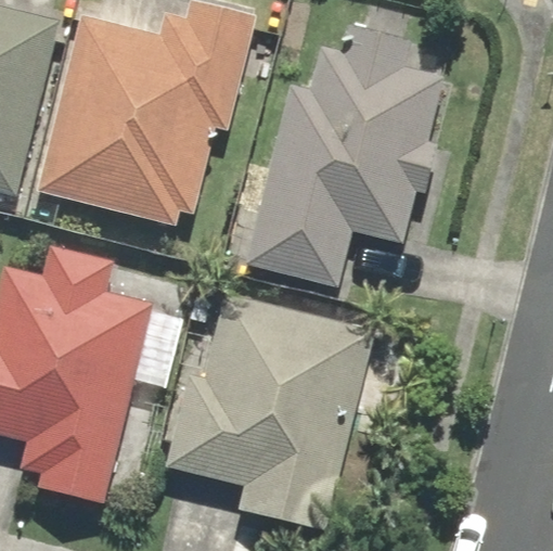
[(165,0),(158,30),(79,12),(36,192),(179,226),(183,207),(196,210),(215,130),(230,133),(258,13),(204,0),(165,0)]
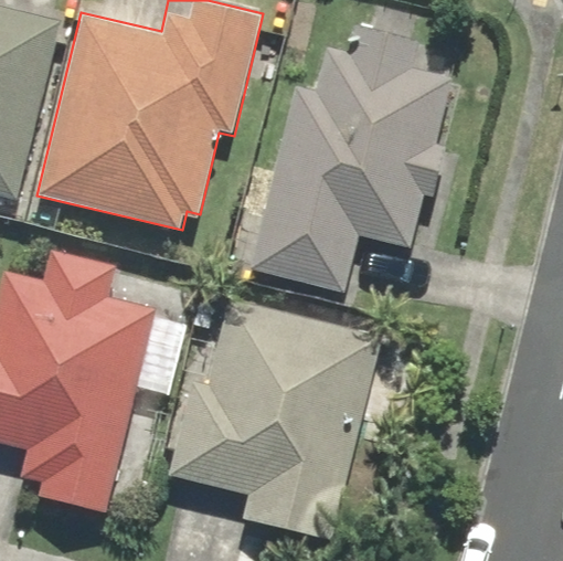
[(0,196),(16,200),(61,21),(0,6),(0,196)]
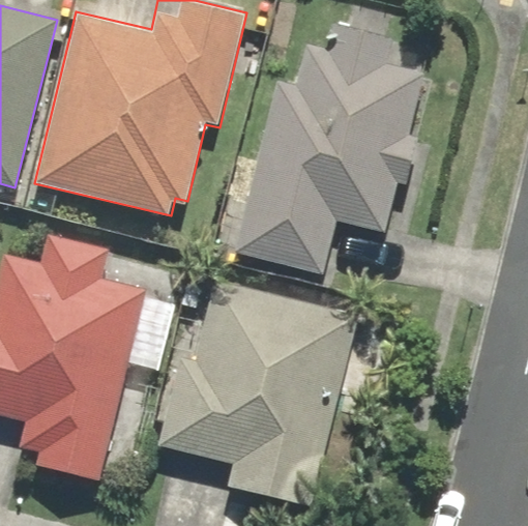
[(329,49),(306,44),(297,85),(273,80),(238,228),(237,233),(233,250),(324,270),(335,220),(385,232),(398,181),(406,183),(417,135),(409,133),(423,71),(387,63),(393,37),(335,24),(329,49)]
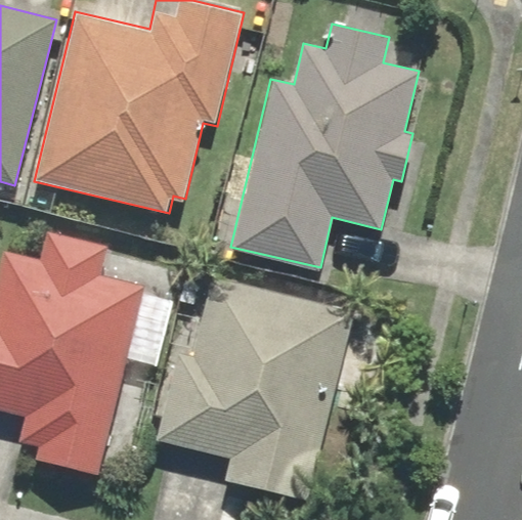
[(99,476),(142,285),(97,274),(104,244),(45,230),(38,261),(1,253),(0,258),(0,408),(25,415),(18,439),(41,444),(37,462),(99,476)]
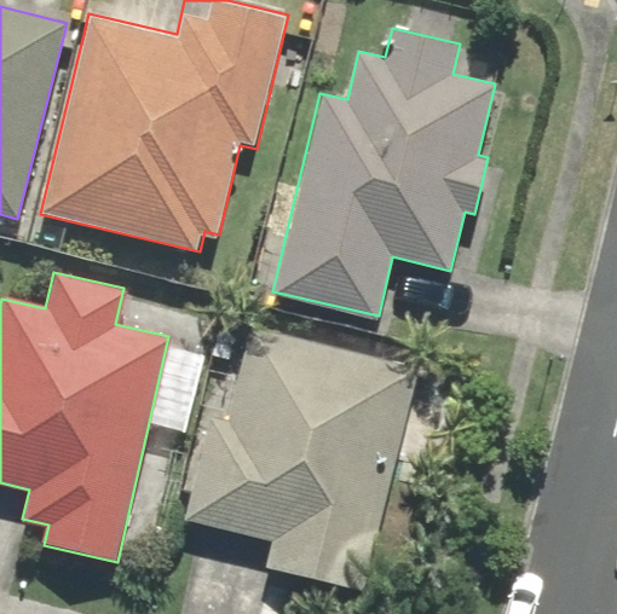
[(415,364),(251,328),(230,417),(208,412),(184,522),(271,542),(265,568),(364,590),(415,364)]
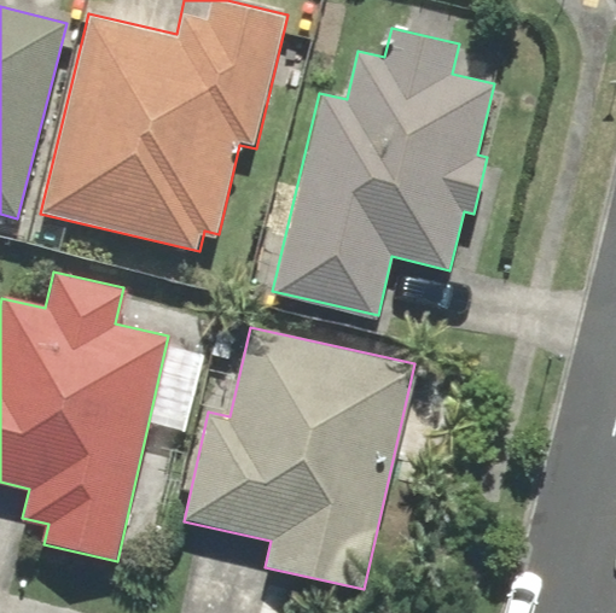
All buildings are outlined.
